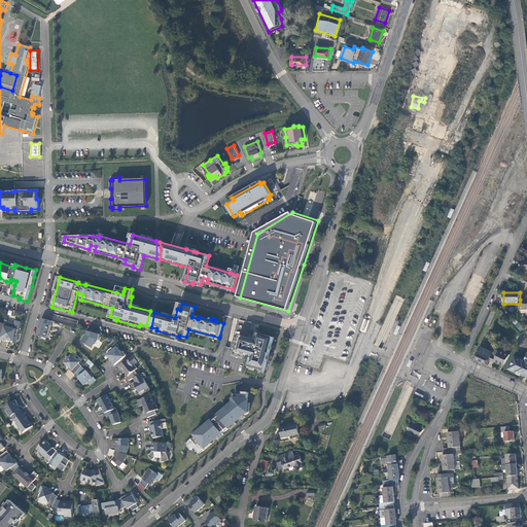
[(152,312),(150,311),(146,325),(148,326),(151,327),(154,312),(152,312)]
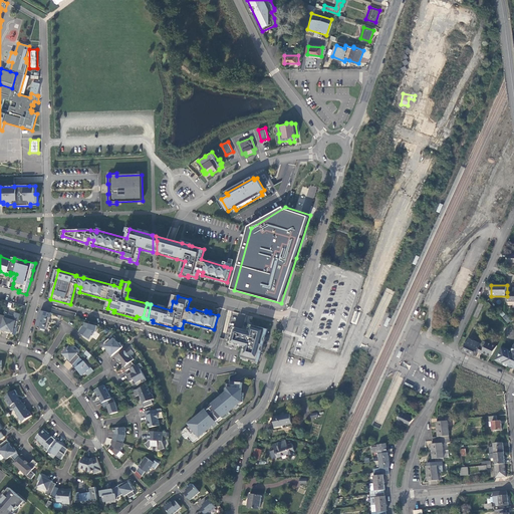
[(480,303),(474,316),(478,318),(484,304),(480,303)]
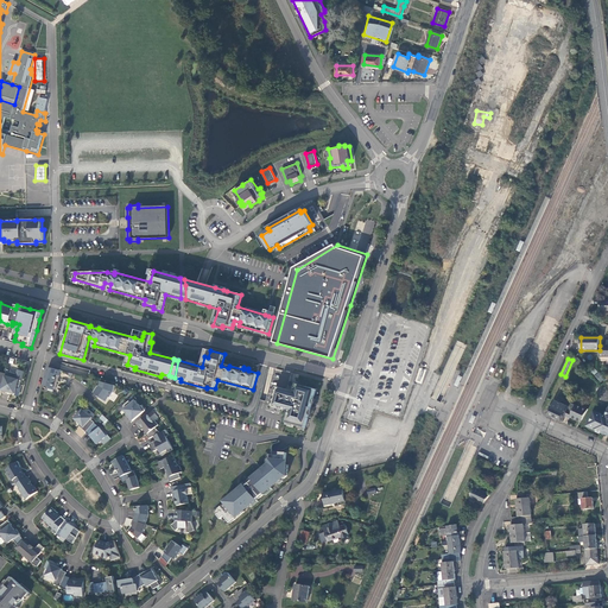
[(61,371),(49,367),(43,386),(56,388),(58,382),(61,371)]
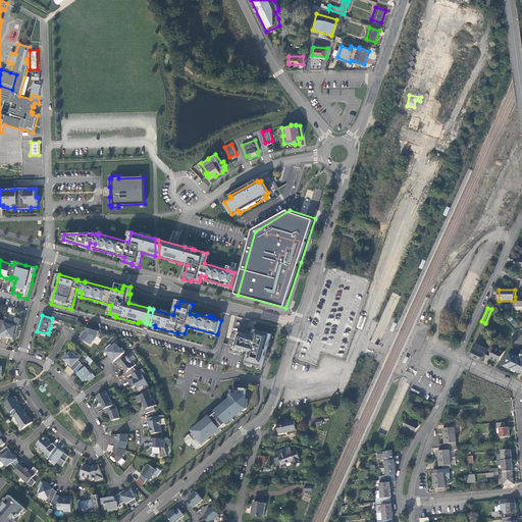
[(1,336),(6,338),(6,336),(13,337),(15,331),(17,331),(20,319),(15,317),(14,322),(13,325),(5,323),(3,330),(1,336)]
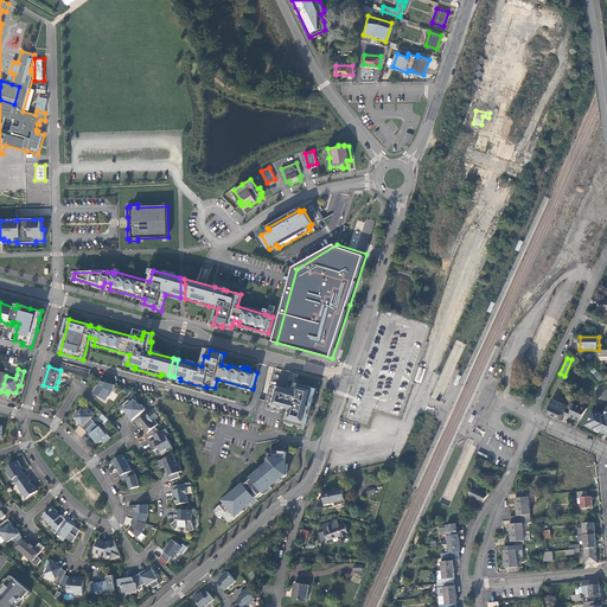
[(599,372),(594,376),(600,382),(604,378),(599,372)]
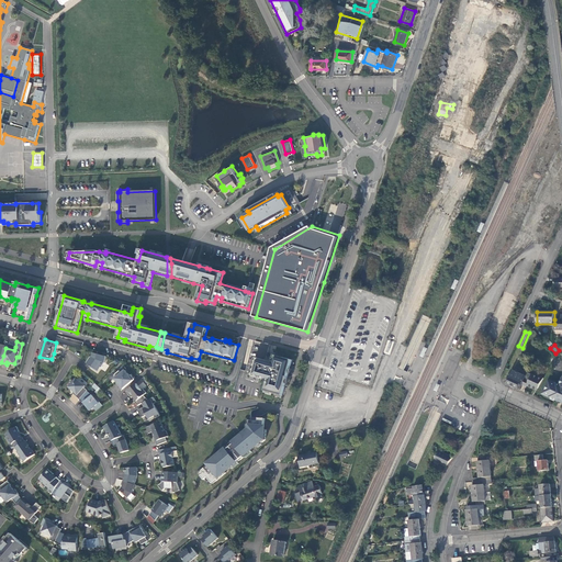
[(105,363),(107,357),(93,352),(92,357),(91,357),(87,362),(91,366),(91,368),(94,370),(98,372),(101,367),(102,368),(105,363)]
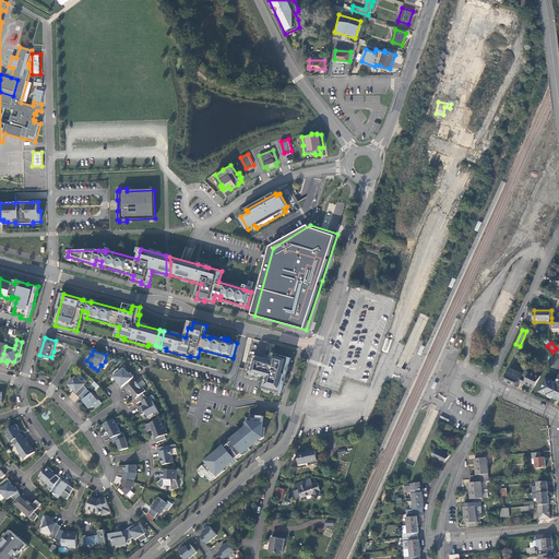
[(272,360),(256,356),(249,377),(259,379),(260,373),(268,376),(265,381),(263,389),(282,394),(292,358),(273,353),(272,360)]
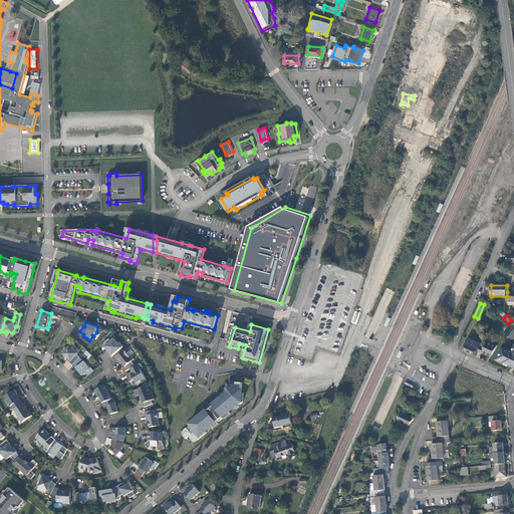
[(409,347),(414,349),(421,332),(411,328),(402,349),(407,351),(409,347)]
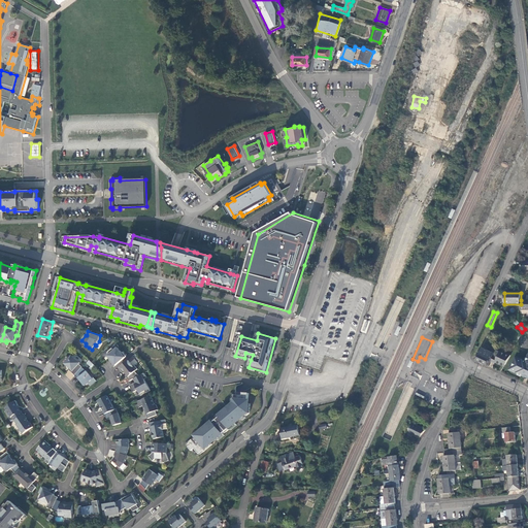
[(114,351),(112,349),(107,353),(110,357),(109,358),(111,360),(112,362),(111,363),(114,366),(127,357),(123,353),(122,353),(118,348),(114,351)]
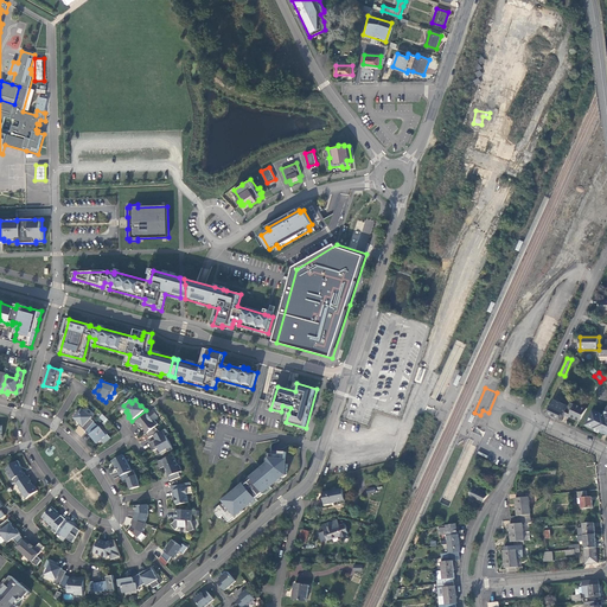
[(555,419),(562,421),(564,415),(568,407),(553,400),(547,415),(555,419)]
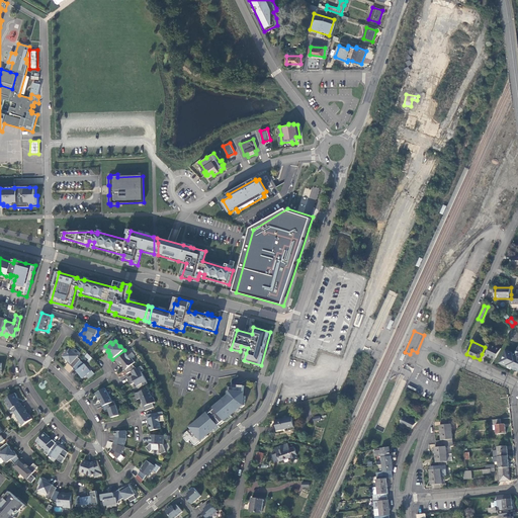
[(496,347),(487,343),(485,347),(482,354),(486,356),(494,359),(495,357),(496,358),(501,348),(496,346),(496,347)]
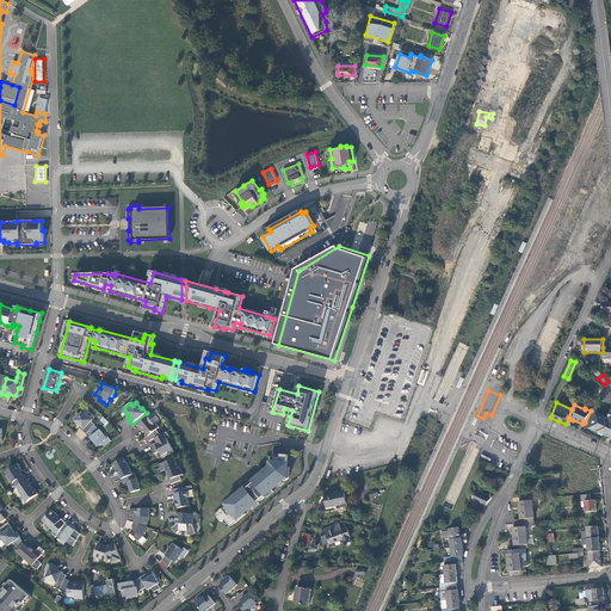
[(92,421),(93,420),(84,412),(75,421),(80,426),(79,427),(82,430),(87,434),(96,425),(92,421)]
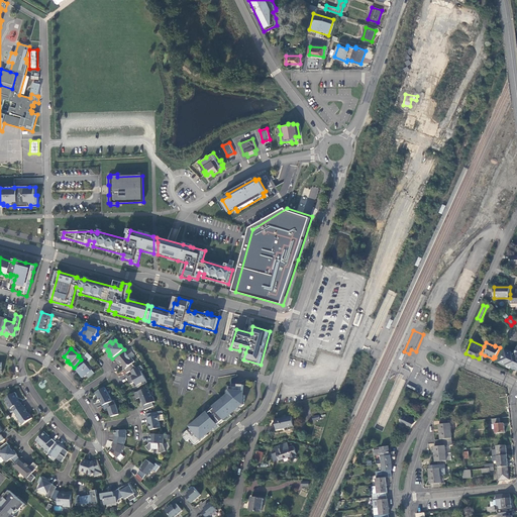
[(516,349),(515,353),(506,350),(505,352),(504,352),(499,362),(506,365),(506,366),(514,370),(514,369),(516,369),(516,371),(516,349)]
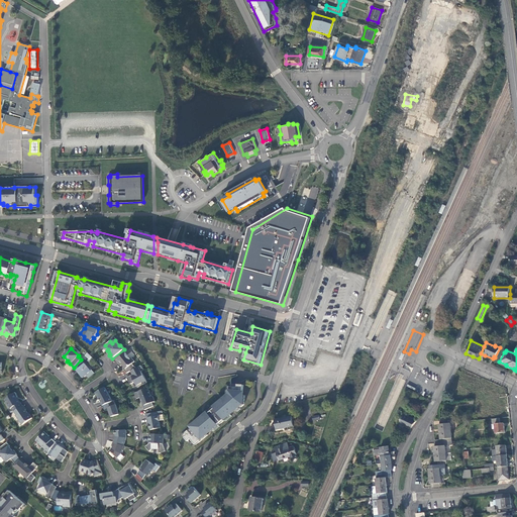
[(132,364),(135,362),(131,357),(130,358),(125,352),(116,360),(119,364),(121,366),(122,365),(124,367),(123,369),(127,374),(131,371),(136,369),(132,364)]
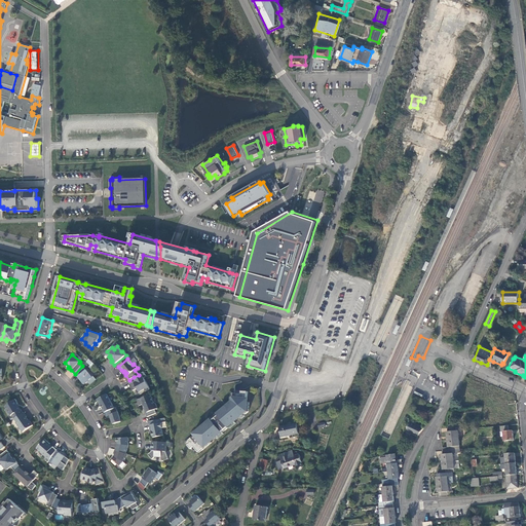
[(80,371),(83,367),(82,366),(75,374),(74,374),(78,377),(78,376),(83,373),(80,371)]
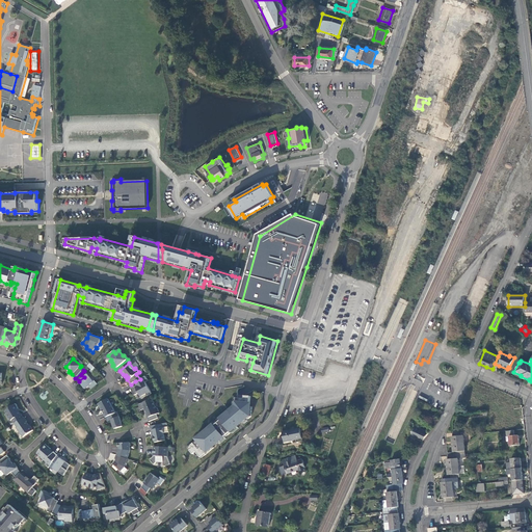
[(85,389),(89,386),(91,389),(98,383),(91,376),(89,377),(87,374),(84,371),(81,375),(84,377),(79,380),(82,384),(83,387),(85,389)]
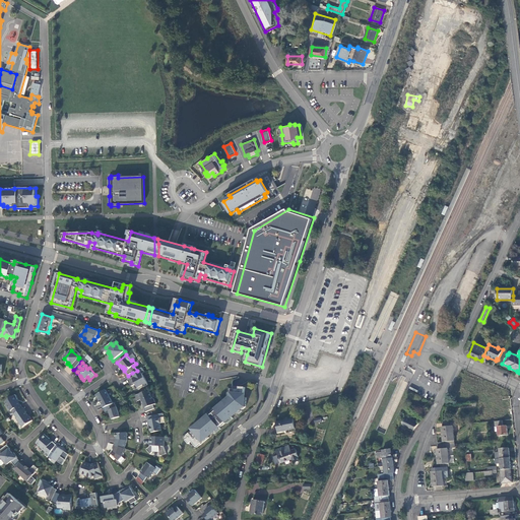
[(148,385),(142,374),(145,372),(142,368),(137,371),(132,373),(134,378),(133,378),(132,377),(128,380),(129,383),(131,386),(136,384),(137,388),(143,385),(144,387),(148,385)]
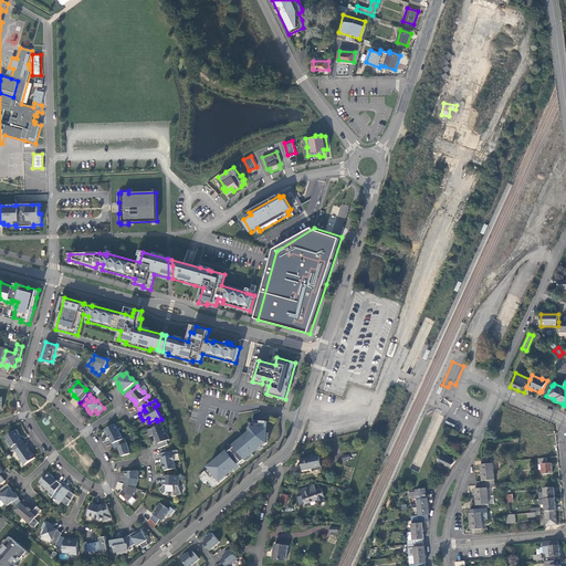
[(248,435),(244,438),(234,446),(236,448),(230,452),(228,451),(219,459),(212,464),(212,465),(210,468),(210,469),(203,474),(206,477),(203,480),(207,483),(208,482),(210,481),(215,488),(228,477),(227,475),(233,470),(233,471),(240,465),(247,460),(253,454),(252,453),(259,449),(262,447),(263,447),(268,443),(269,433),(266,432),(268,421),(261,421),(261,423),(254,423),(252,423),(251,433),(248,436),(248,435)]
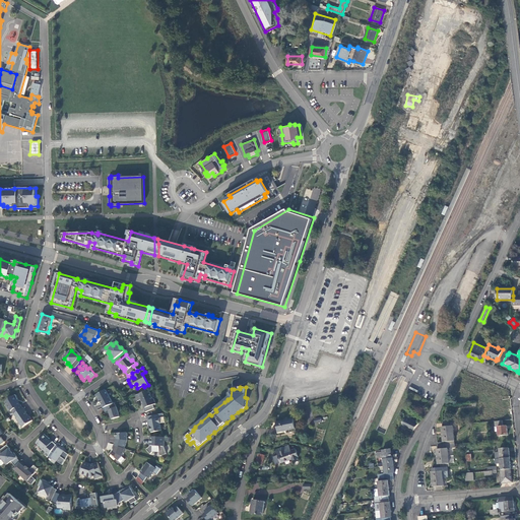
[(113,403),(106,389),(95,395),(99,399),(99,398),(101,401),(104,407),(109,405),(113,403)]
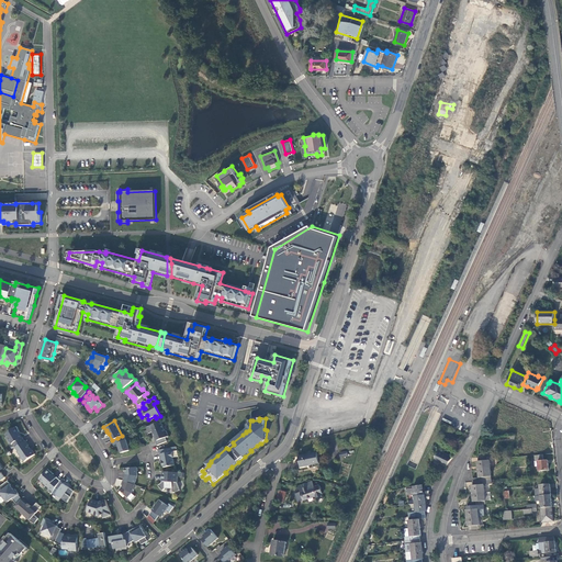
[(169,436),(167,430),(165,430),(161,422),(146,427),(149,434),(153,433),(154,435),(155,438),(157,446),(167,441),(166,438),(169,436)]
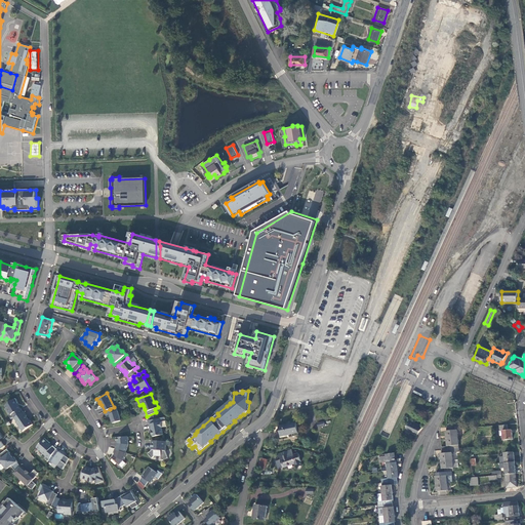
[(18,406),(17,404),(16,399),(9,401),(9,403),(5,405),(11,415),(12,414),(14,418),(14,417),(24,412),(21,409),(18,406)]
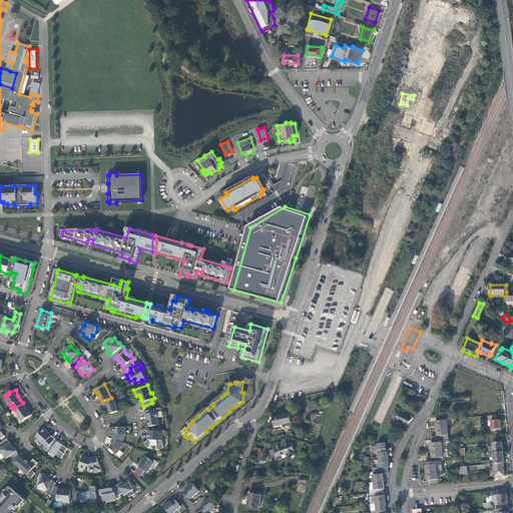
[(118,411),(113,397),(111,398),(107,400),(109,404),(108,405),(109,409),(110,414),(118,411)]
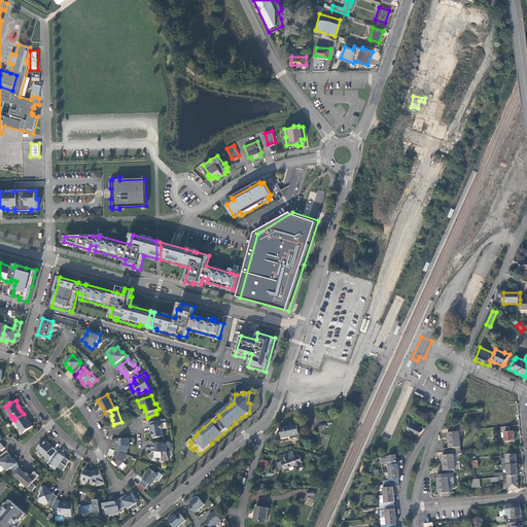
[(28,420),(26,418),(27,417),(25,414),(24,414),(14,419),(18,423),(16,423),(23,433),(33,426),(30,422),(29,422),(28,420)]
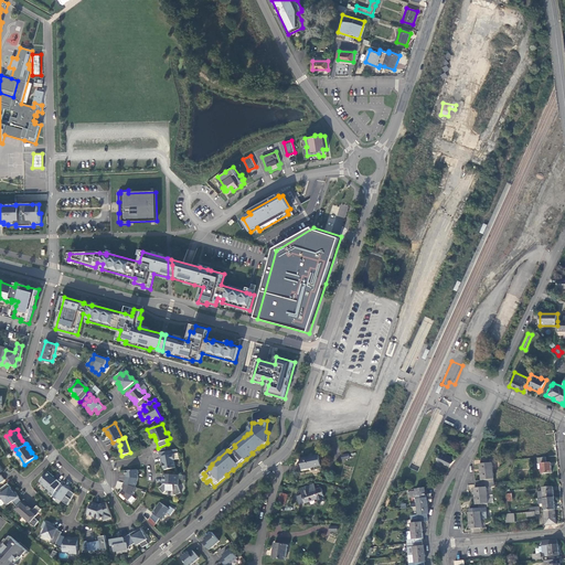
[(176,468),(174,460),(180,459),(178,449),(160,452),(161,459),(161,462),(163,461),(164,470),(176,468)]
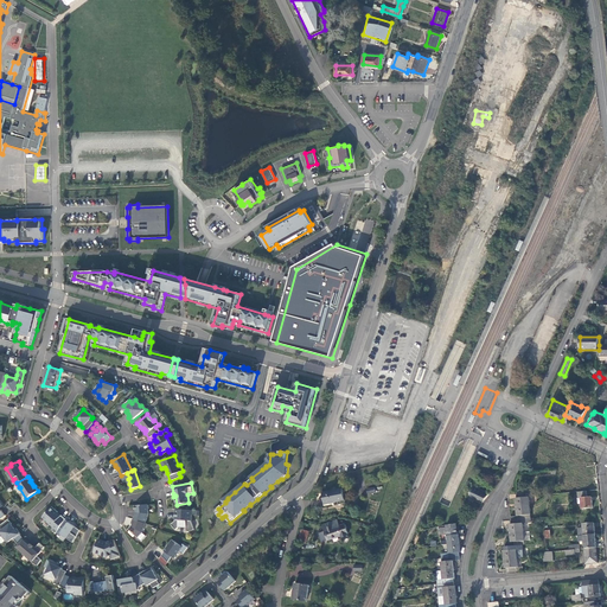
[(474,500),(481,503),(486,499),(490,494),(474,487),(468,500),(473,503),(474,500)]
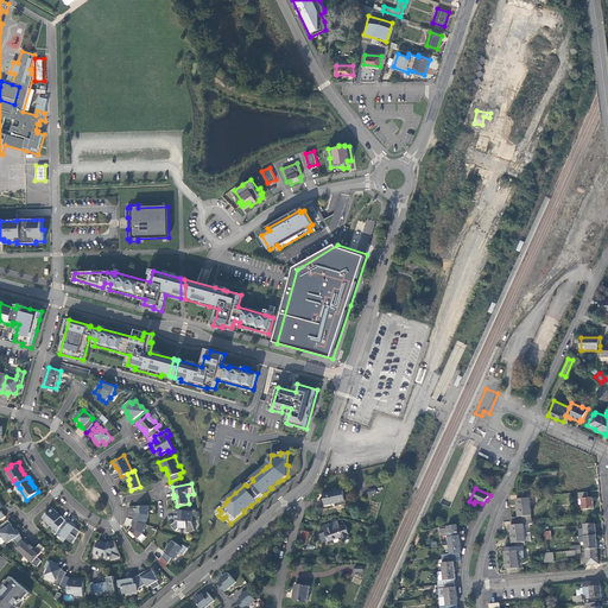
[(346,501),(343,489),(323,494),(325,505),(346,501)]
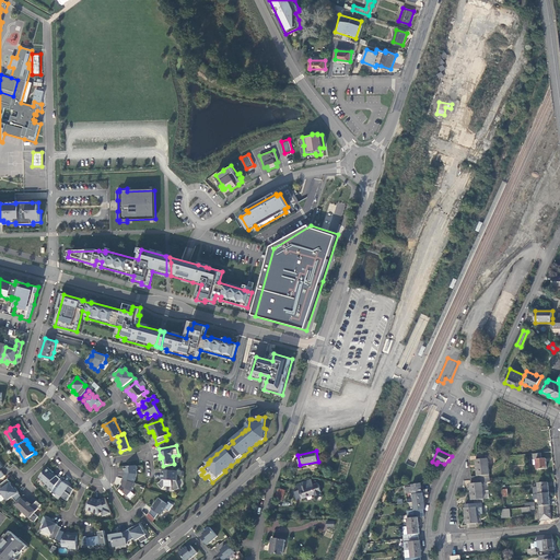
[(541,459),(541,454),(533,454),(534,461),(536,461),(536,465),(537,470),(547,469),(546,464),(546,459),(541,459)]
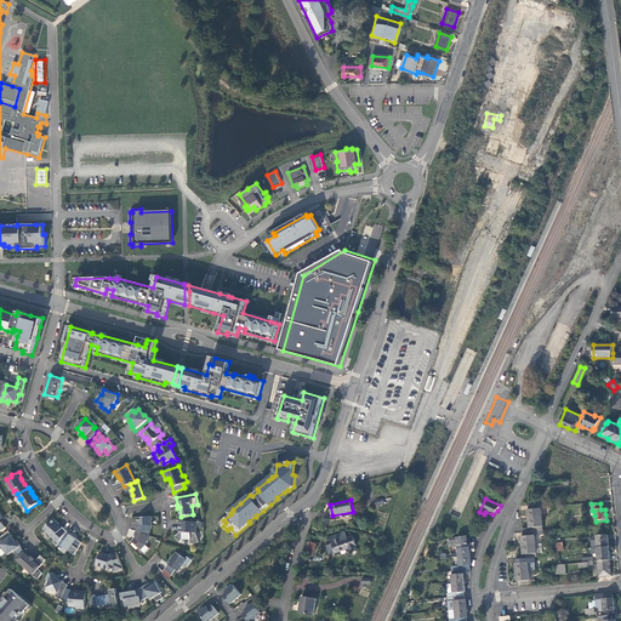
[(539,508),(537,505),(527,506),(527,510),(525,510),(527,514),(527,519),(541,518),(540,508),(539,508)]
